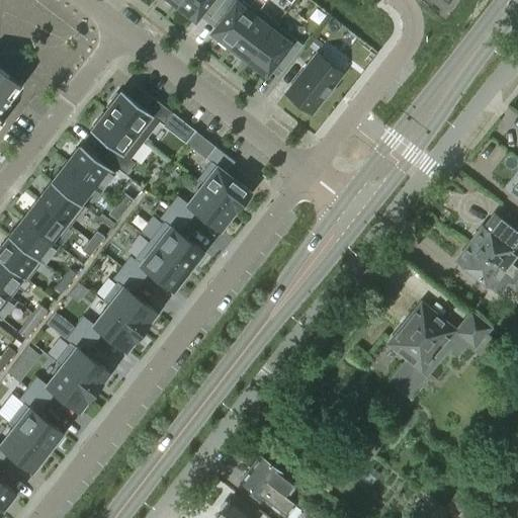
[(181,0),(176,7),(186,15),(187,13),(195,19),(202,10),(210,17),(224,0),(181,0)]
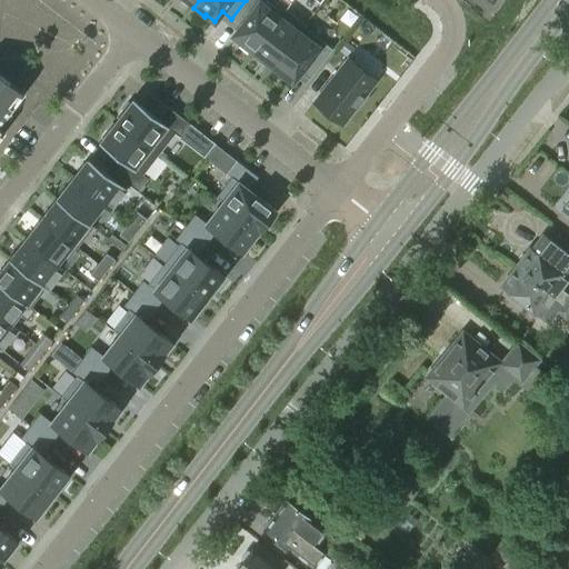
[(246,0),(231,19),(241,27),(235,36),(242,42),(240,45),(250,53),(281,12),(265,0),(246,0)]
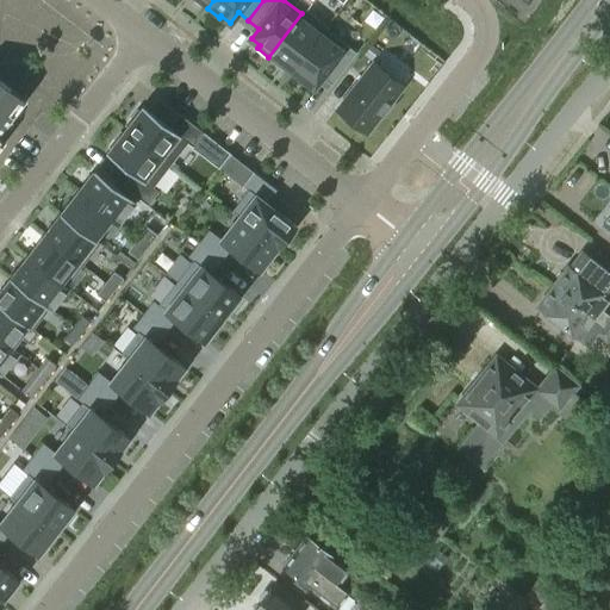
[(302,13),(268,57),(281,67),(284,63),(291,70),(292,72),(325,29),(328,26),(305,10),(302,13)]
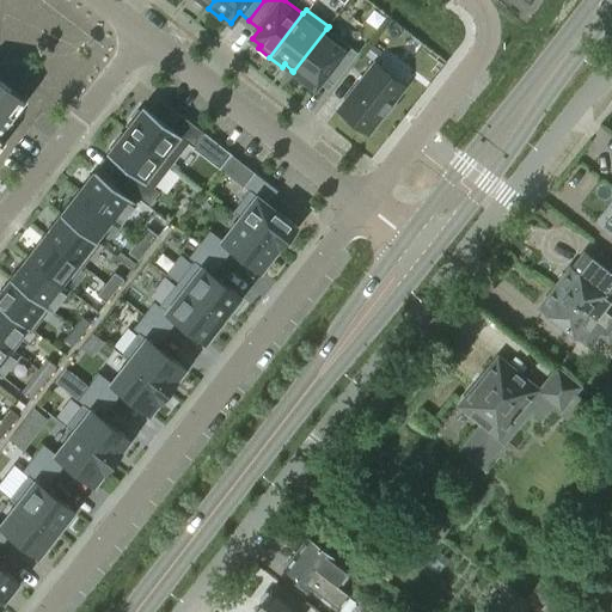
[(292,71),(289,73),(303,83),(305,80),(314,87),(322,78),(332,85),(357,53),(347,46),(348,44),(326,29),(293,72),(292,71)]
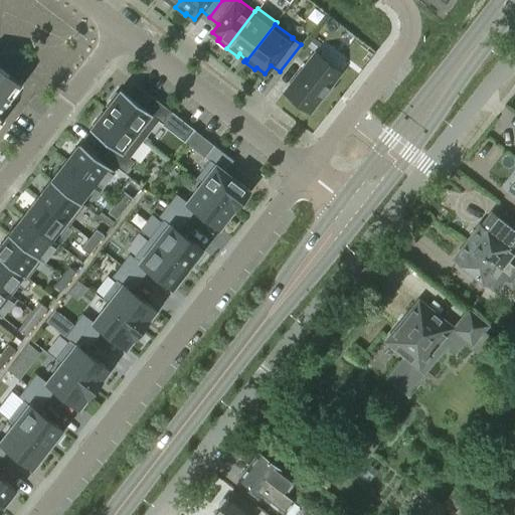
[(315,52),(285,93),(310,113),(321,99),(323,101),(333,88),(330,86),(341,72),(315,52)]
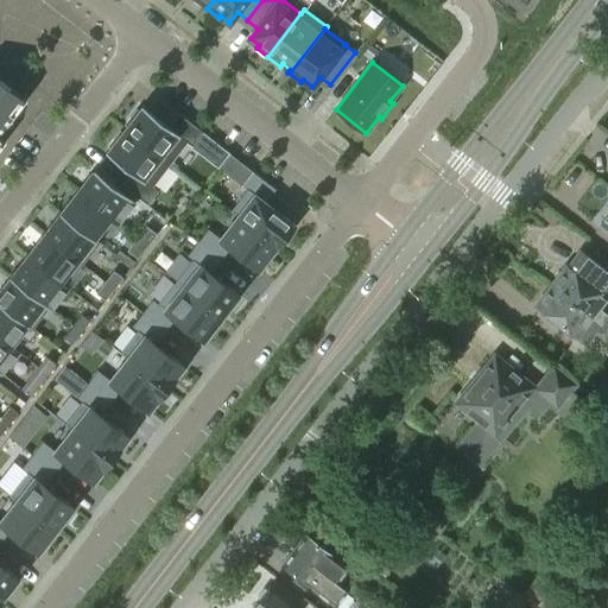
[(0,145),(5,140),(0,137),(0,131),(25,100),(0,80),(0,145)]
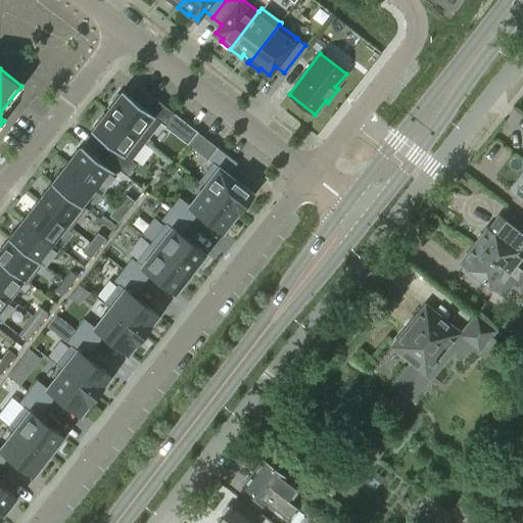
[(109,109),(107,111),(146,141),(160,123),(165,126),(175,113),(153,98),(145,108),(123,91),(122,92),(123,92),(120,95),(117,94),(107,107),(109,109)]
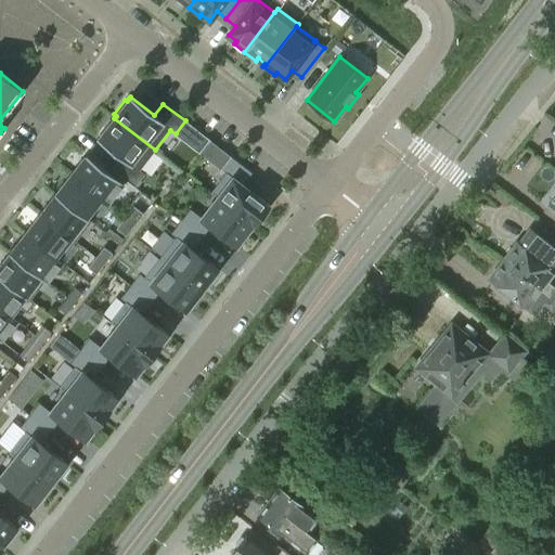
[(155,150),(114,118),(112,121),(110,119),(99,133),(101,136),(99,139),(98,138),(97,140),(121,158),(112,169),(134,186),(144,173),(140,170),(155,150)]
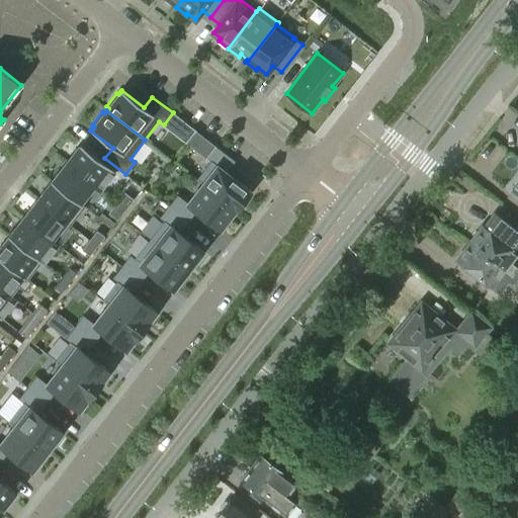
[(80,145),(66,163),(95,185),(94,187),(100,191),(115,172),(80,145)]
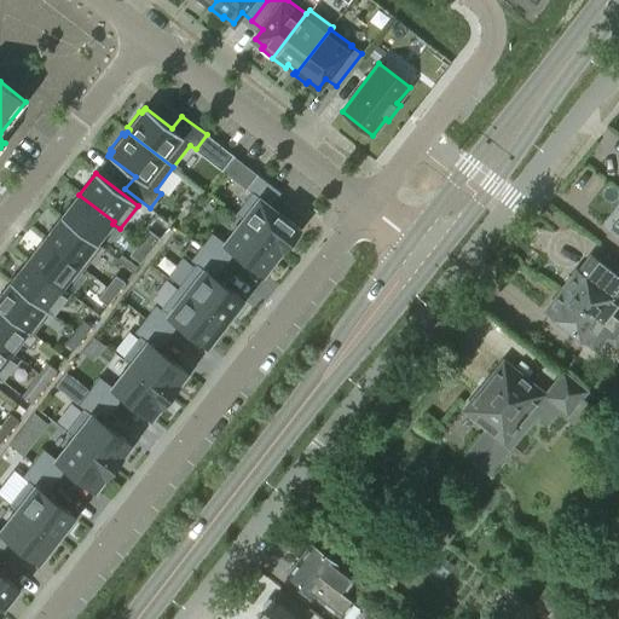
[(235,215),(242,220),(282,252),(300,229),(271,207),(281,194),(258,175),(247,189),(253,192),(235,215)]
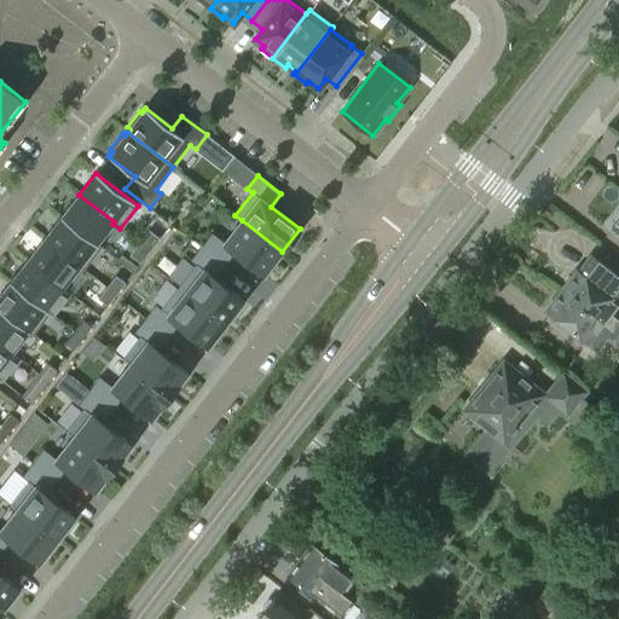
[(79,195),(62,217),(97,244),(97,243),(113,224),(114,221),(79,195)]
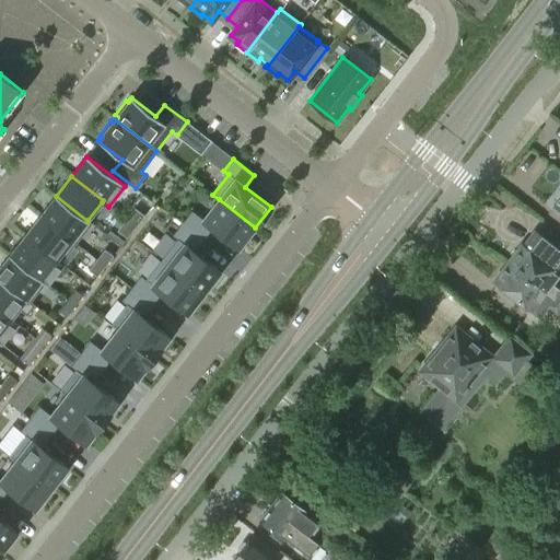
[(56,196),(41,216),(77,244),(92,223),(88,220),(88,221),(56,196)]
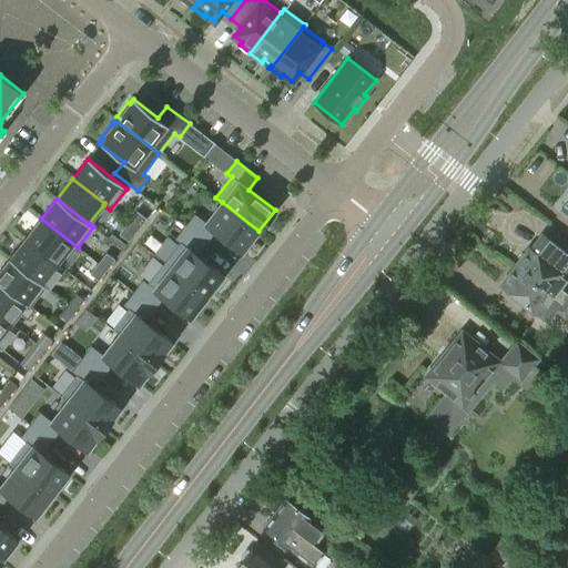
[(194,214),(184,226),(206,243),(215,231),(242,252),(259,231),(222,202),(205,223),(194,214)]
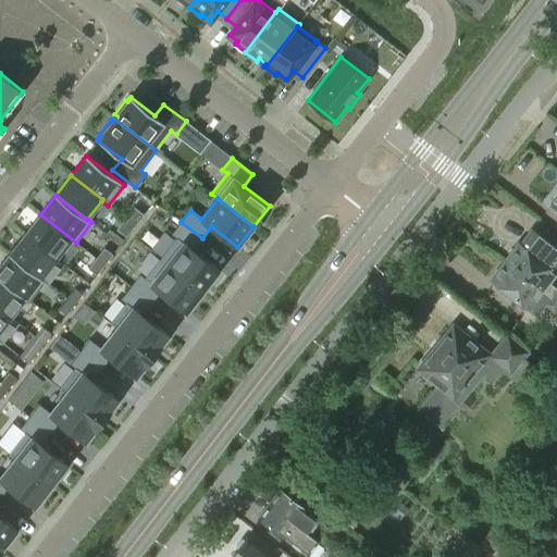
[(135,209),(126,220),(135,226),(144,215),(135,209)]
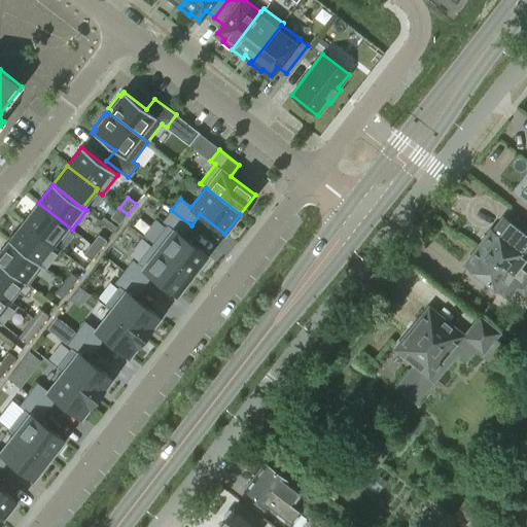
[(38,203),(24,221),(58,248),(58,247),(72,230),(38,203)]
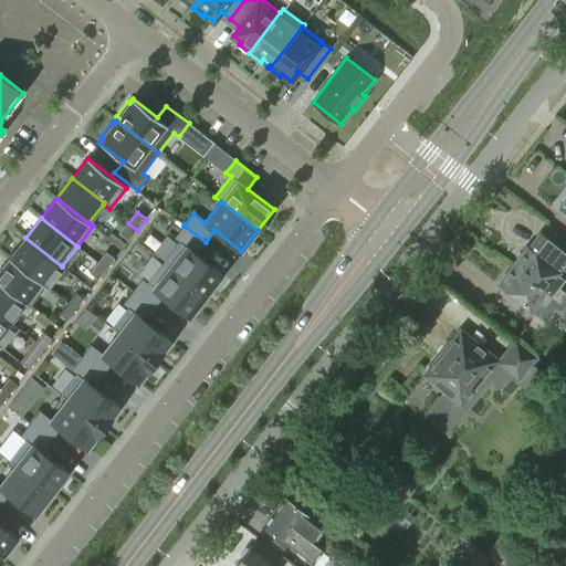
[(137,230),(128,223),(119,234),(128,241),(137,230)]
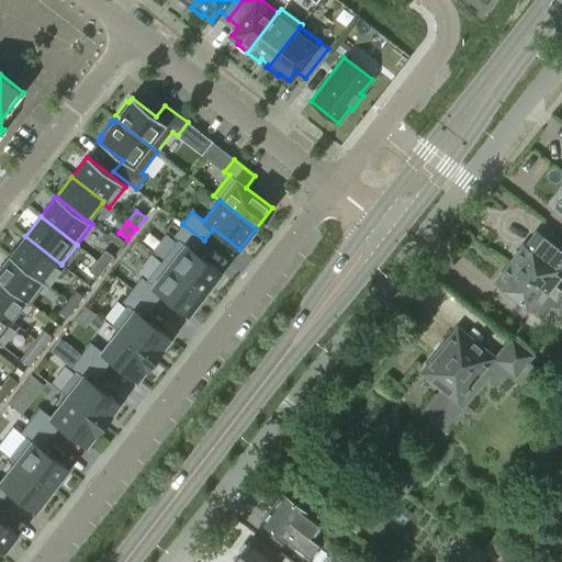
[(178,240),(163,260),(205,294),(221,273),(194,253),(204,240),(182,224),(173,237),(178,240)]
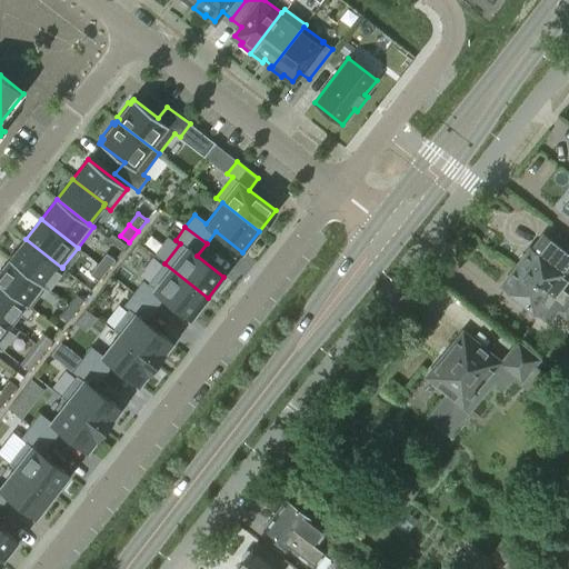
[(26,239),(9,259),(46,288),(46,289),(48,290),(65,269),(62,267),(62,268),(26,239)]
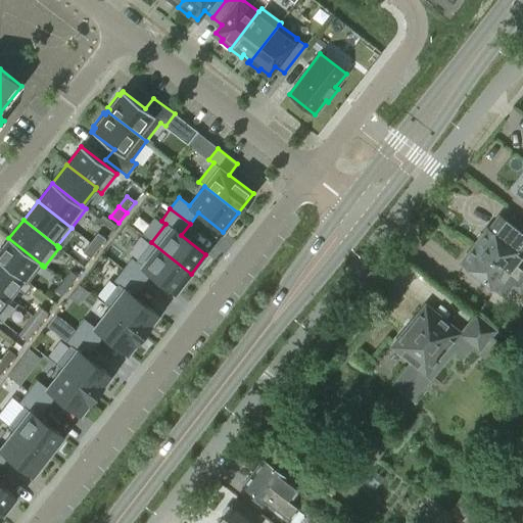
[(522,269),(515,264),(521,254),(522,251),(522,231),(508,220),(495,236),(488,230),(485,233),(483,233),(478,239),(479,242),(476,246),(522,283),(522,269)]
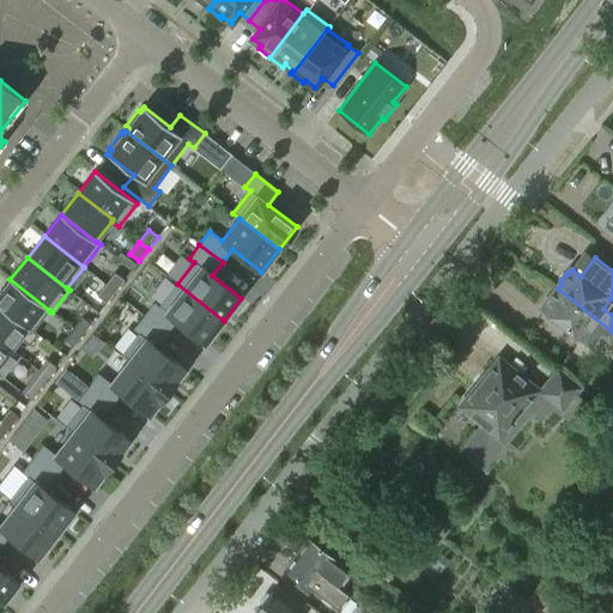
[(115,273),(105,285),(115,292),(123,280),(115,273)]
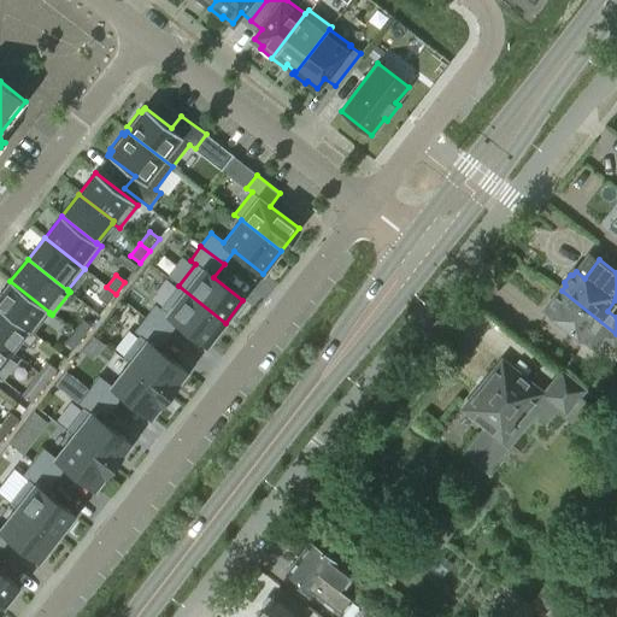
[(10,281),(0,294),(0,309),(33,334),(34,333),(50,313),(50,312),(10,281)]
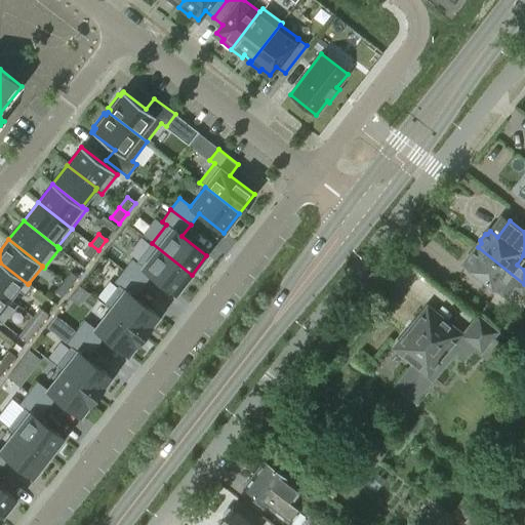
[(132,259),(123,271),(143,286),(152,275),(176,294),(192,275),(152,243),(136,263),(132,259)]
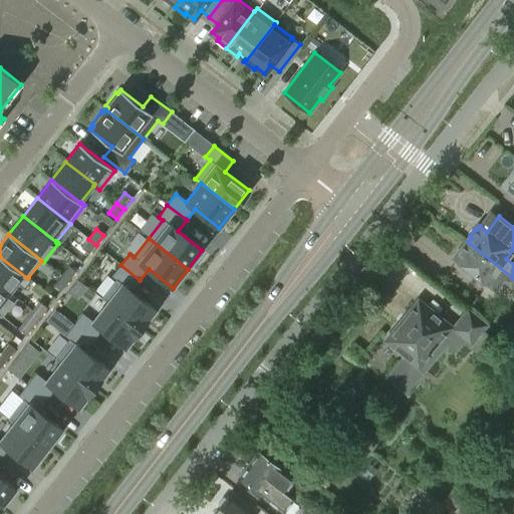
[(96,245),(88,239),(81,248),(89,254),(96,245)]
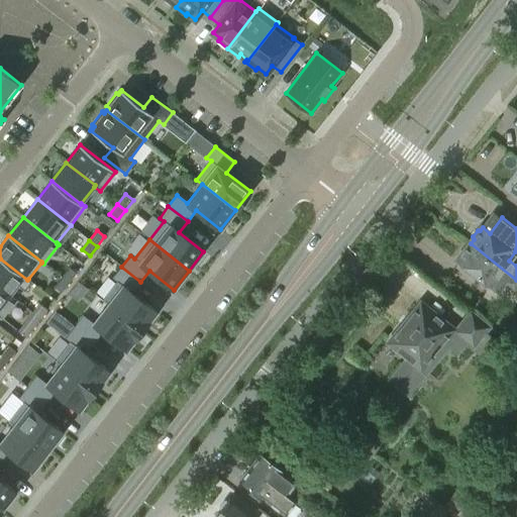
[(499,291),(506,282),(515,288),(516,284),(516,280),(471,243),(469,245),(466,246),(461,251),(461,254),(458,259),(499,291)]
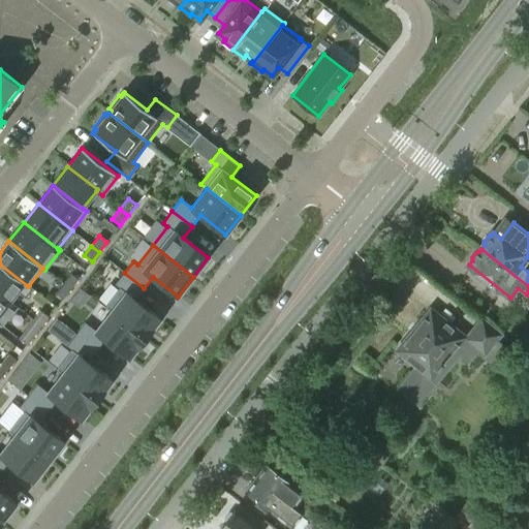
[(0,265),(0,294),(9,303),(10,301),(18,292),(26,299),(33,288),(29,285),(28,286),(0,265)]
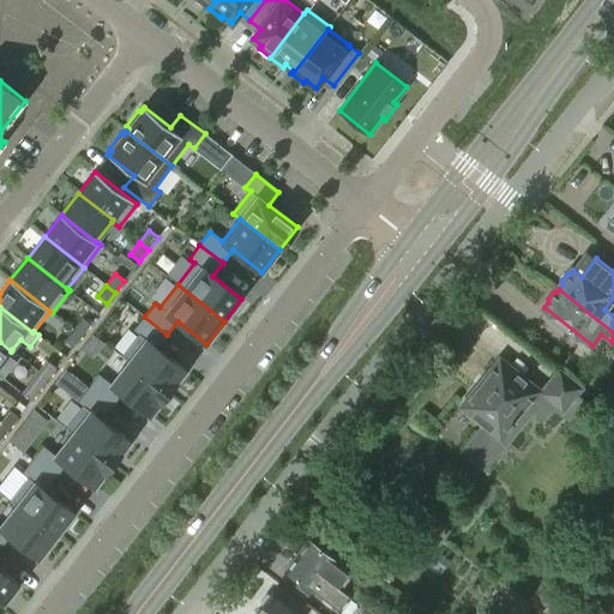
[(121,357),(127,362),(168,393),(186,371),(157,348),(167,335),(144,317),(133,330),(139,335),(121,357)]
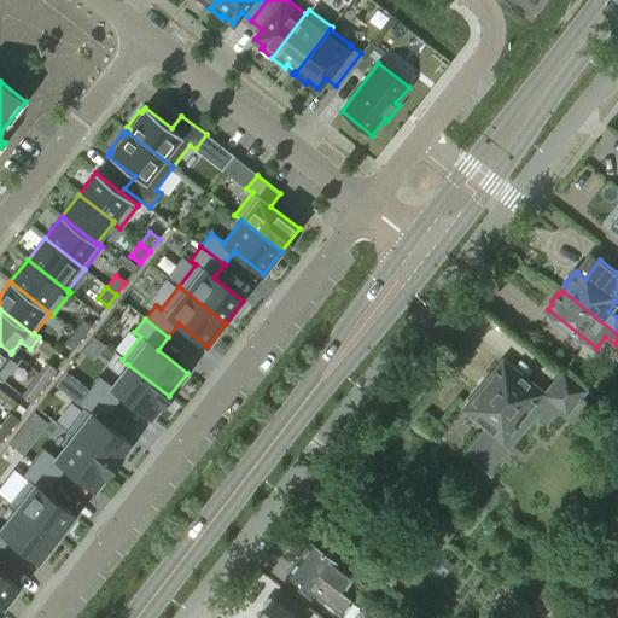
[(83,321),(75,332),(82,338),(91,327),(83,321)]
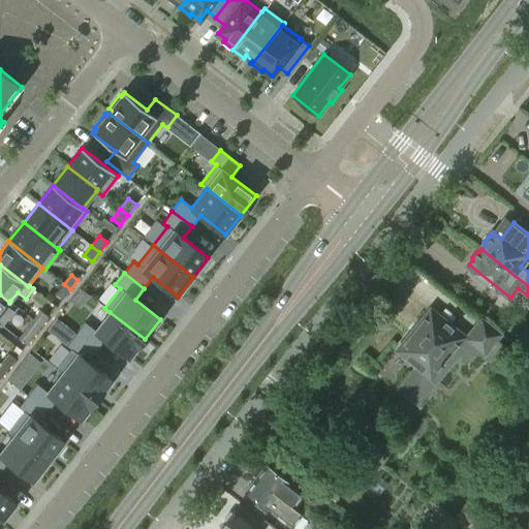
[(70,289),(64,284),(57,293),(63,299),(70,289)]
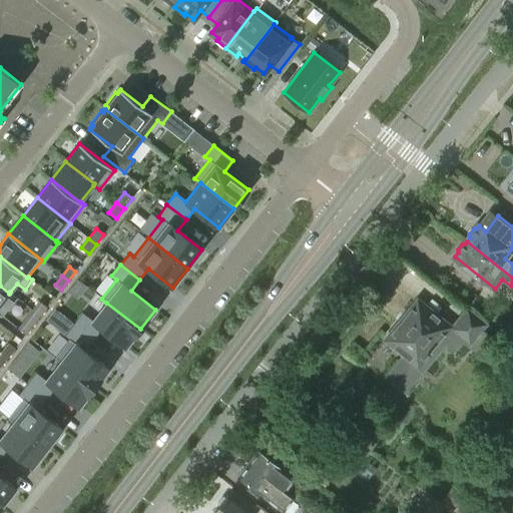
[(9,294),(0,286),(0,315),(1,316),(16,297),(10,292),(9,294)]
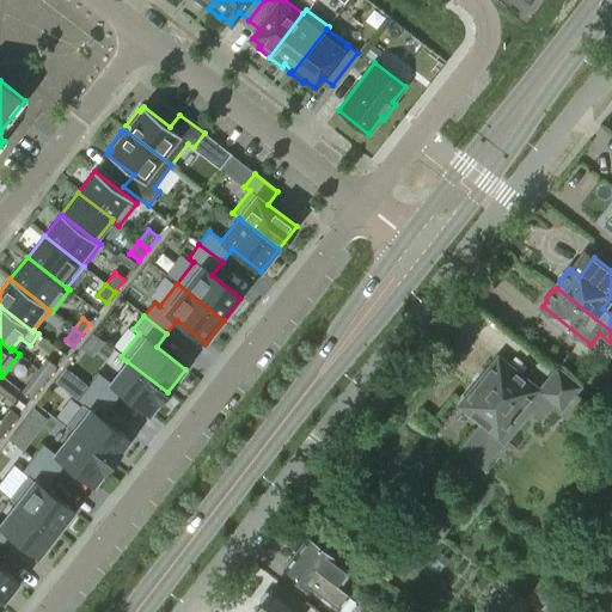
[(560,410),(580,386),(557,367),(538,390),(499,357),(461,404),(481,420),(459,447),(475,460),(496,434),(505,441),(531,409),(542,417),(552,404),(560,410)]
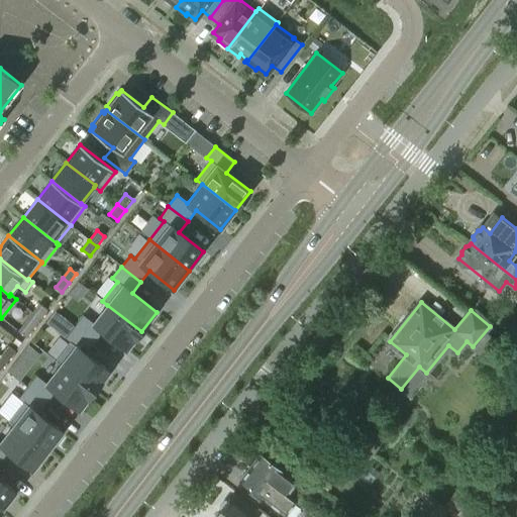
[(83,315),(75,327),(94,342),(103,331),(126,349),(141,331),(107,305),(94,323),(83,315)]
